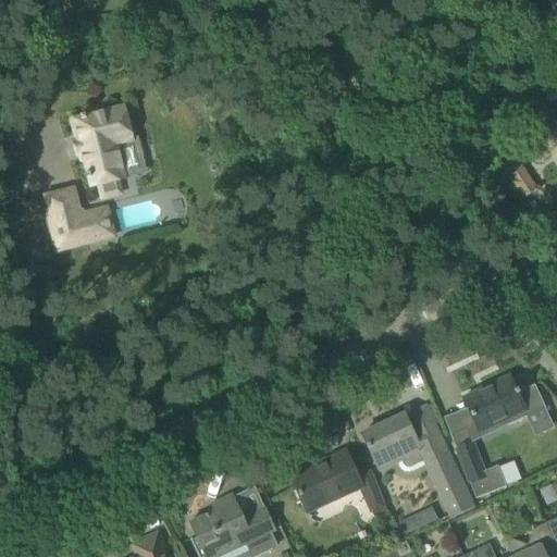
[(71,121),(76,141),(73,143),(76,156),(79,156),(82,162),(84,162),(87,174),(85,175),(86,180),(88,180),(90,187),(98,186),(101,199),(122,194),(120,182),(126,180),(118,147),(134,143),(125,106),(79,116),(81,119),(71,121)]
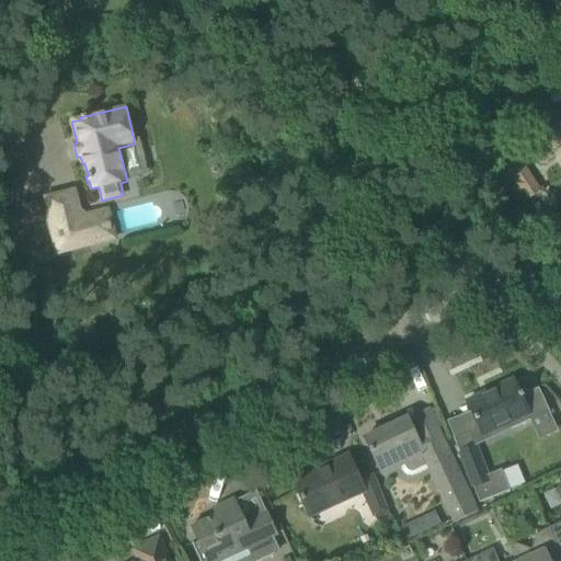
[(540,192),(521,163),(508,172),(527,201),(540,192)]
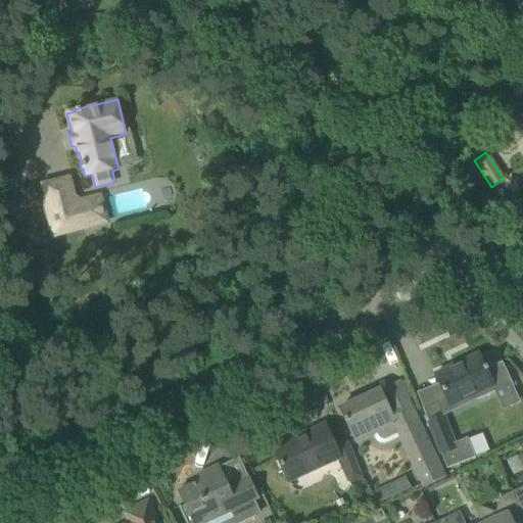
[(82,201),(88,228),(106,223),(99,197),(82,201)]
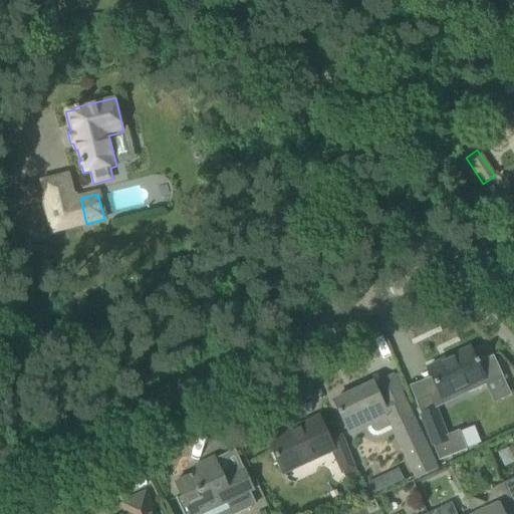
[(44,203),(49,222),(52,234),(82,227),(74,195),(44,203)]
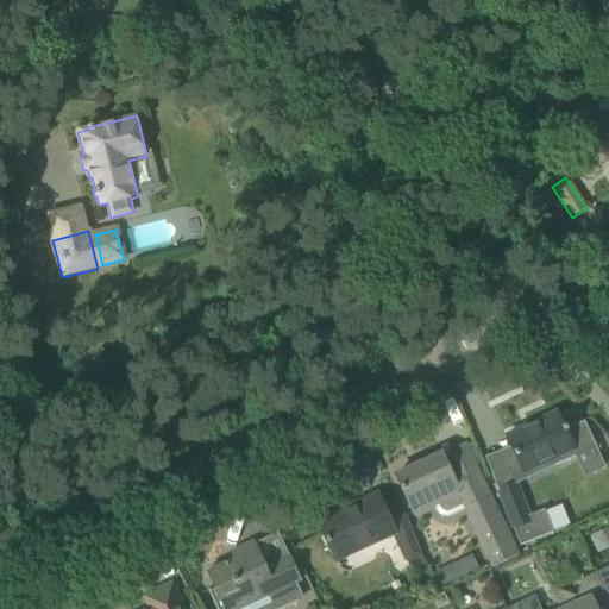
[(516,458),(523,473),(552,460),(556,466),(596,447),(584,422),(567,429),(566,426),(563,427),(556,413),(554,414),(556,415),(525,431),(523,428),(507,437),(516,458)]
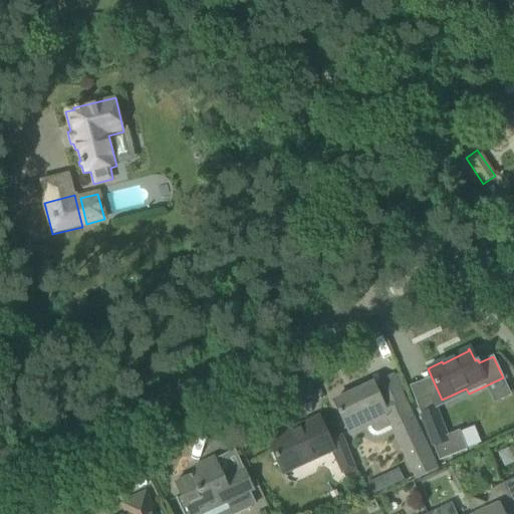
[(369,434),(372,436),(376,437),(380,436),(392,431),(414,479),(436,469),(401,394),(380,403),(372,383),(333,402),(349,436),(365,429),(366,431),(369,434)]
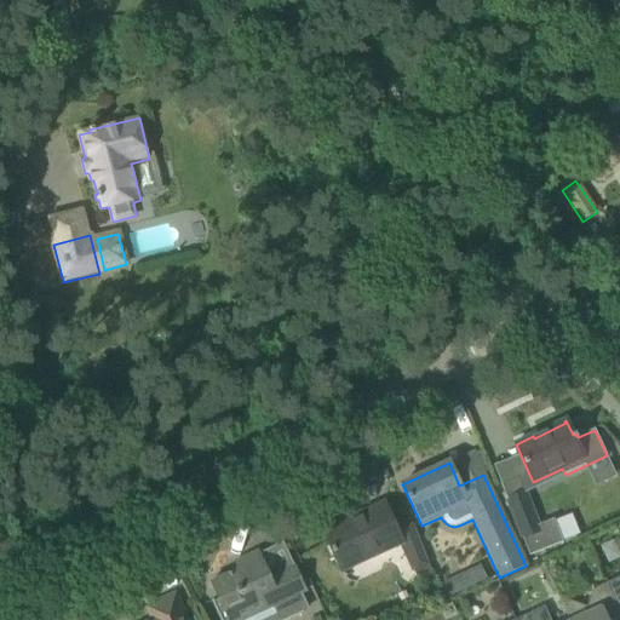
[(518,477),(500,483),(528,556),(562,543),(554,520),(538,526),(518,477)]
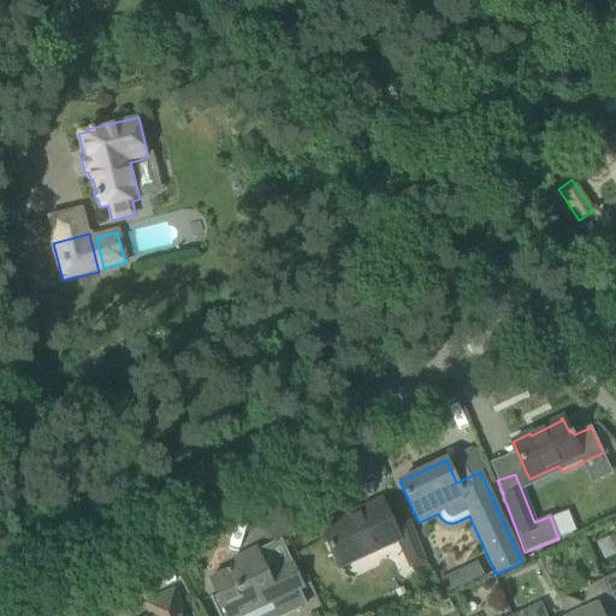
[(321,528),(331,550),(339,569),(397,543),(408,568),(410,568),(413,573),(428,567),(409,521),(394,528),(381,501),(321,528)]
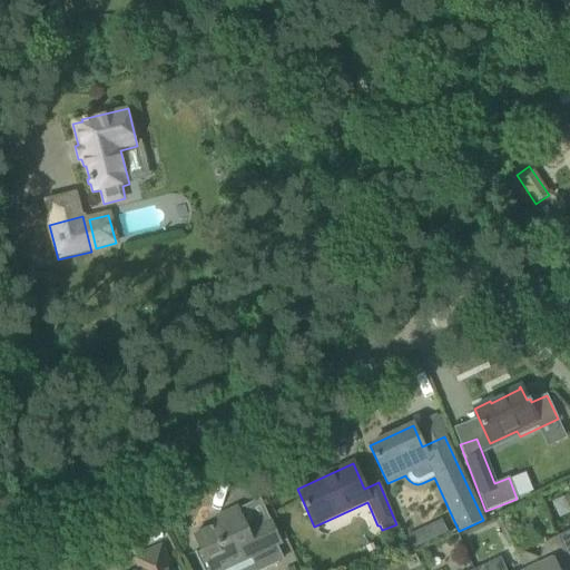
[(218,523),(194,536),(209,569),(225,569),(247,560),(251,569),(264,569),(283,561),(276,547),(281,544),(269,520),(247,530),(237,508),(216,517),(218,523)]
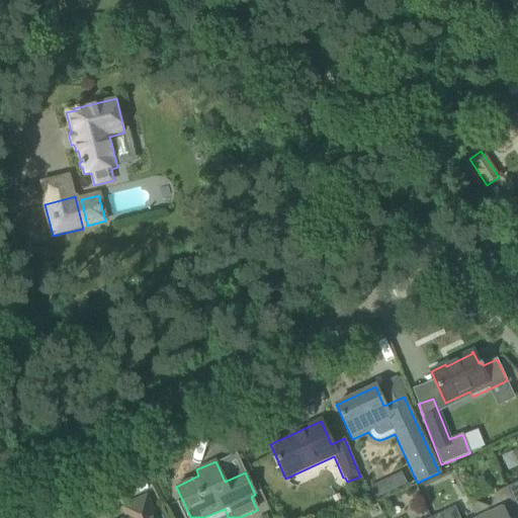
[(367,488),(373,500),(386,495),(380,483),(367,488)]
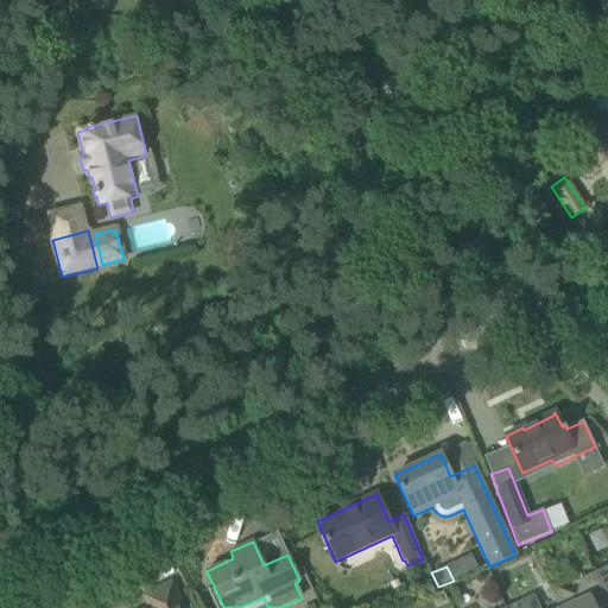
[(607,568),(605,567),(595,571),(607,599),(607,568)]
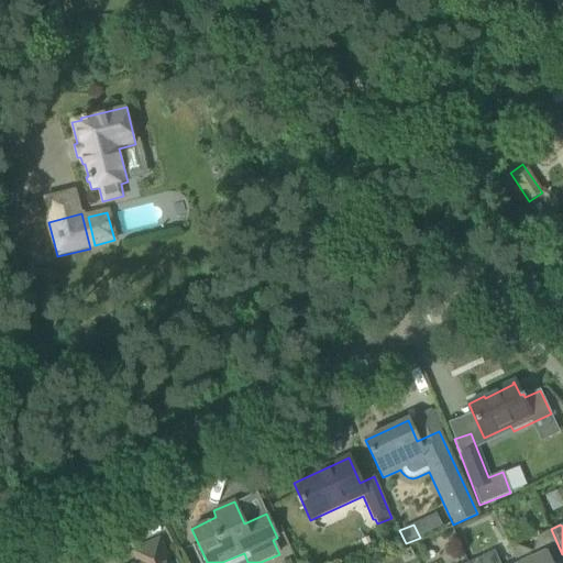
[(517,562),(516,562),(562,562),(562,554),(551,529),(538,534),(532,550),(517,544),(509,548),(517,562)]
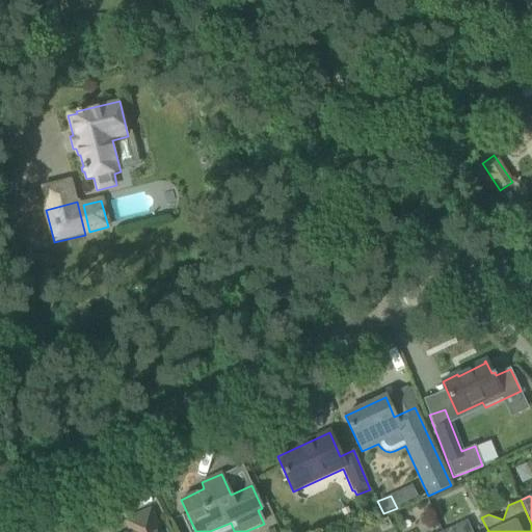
[(159,531),(150,511),(126,522),(130,531),(159,531)]
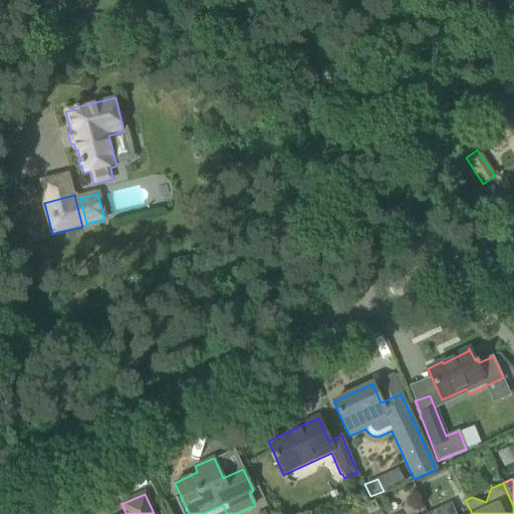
[(456,513),(451,502),(426,513),(471,513),(470,513),(456,513)]
